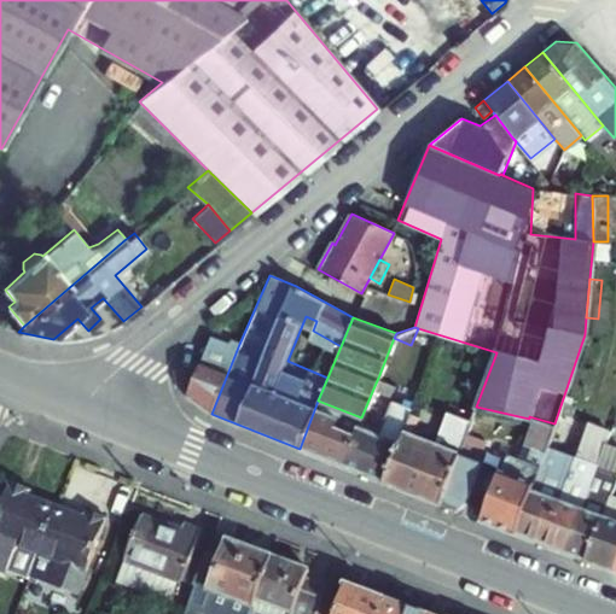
[(227,344),(209,337),(186,395),(211,414),(239,344),(231,340),(227,344)]
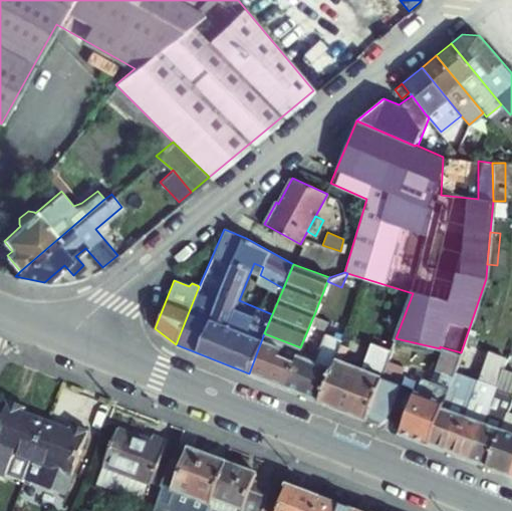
[(310,323),(326,330),(330,320),(314,314),(310,323)]
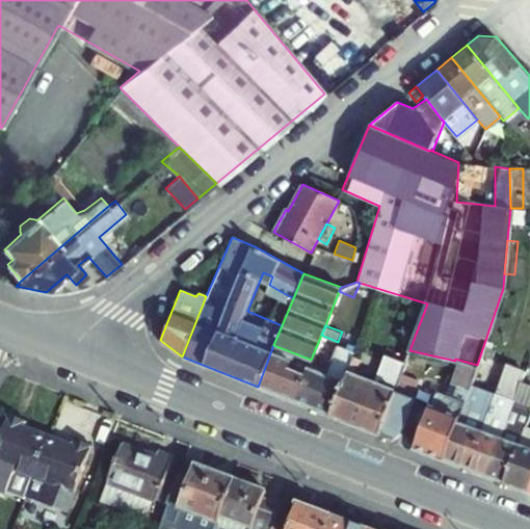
[(354,351),(337,344),(324,374),(308,367),(294,401),(330,416),(353,355),(354,351)]
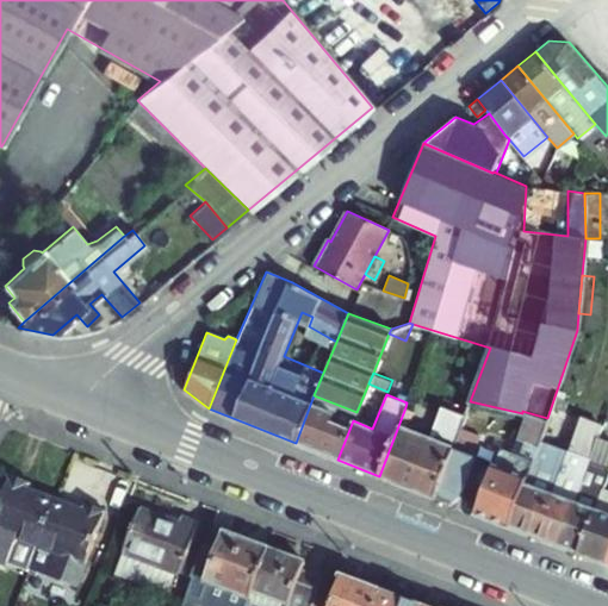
[(352,419),(357,412),(314,395),(296,443),(337,460),(353,420),(352,419)]
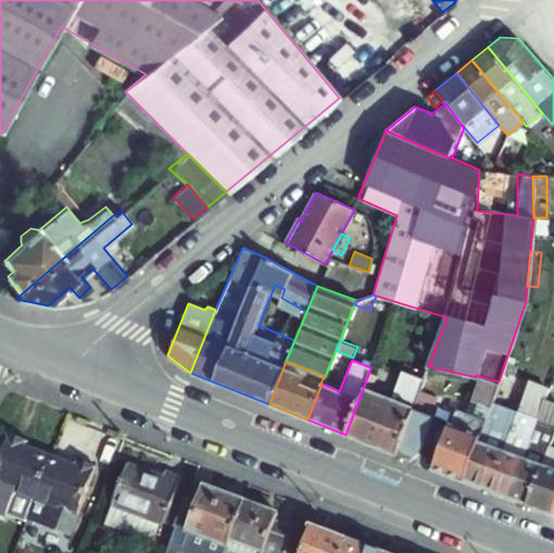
[(378,375),(369,372),(345,435),(397,454),(412,410),(418,391),(423,380),(402,374),(392,400),(372,391),(378,375)]
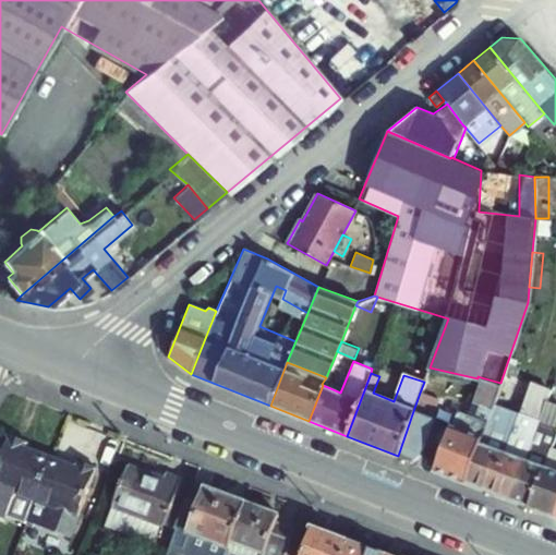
[(424,382),(420,393),(413,411),(431,417),(443,383),(425,376),(424,382)]
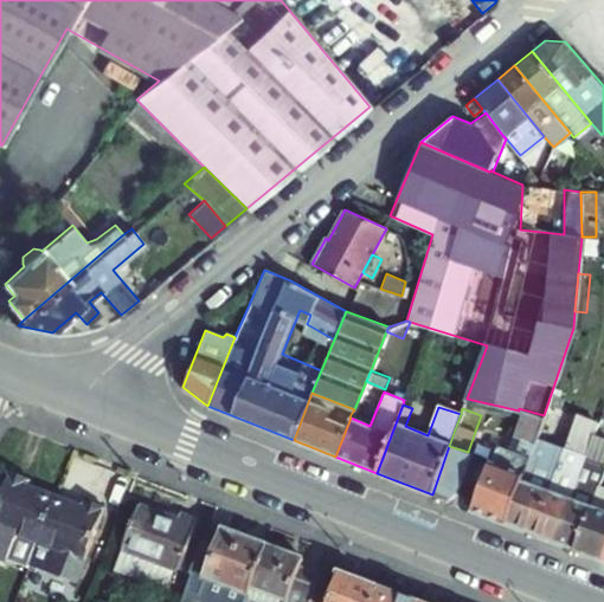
[(496,446),(473,510),(506,523),(535,438),(544,415),(522,409),(514,434),(520,438),(515,451),(500,445),(496,446)]
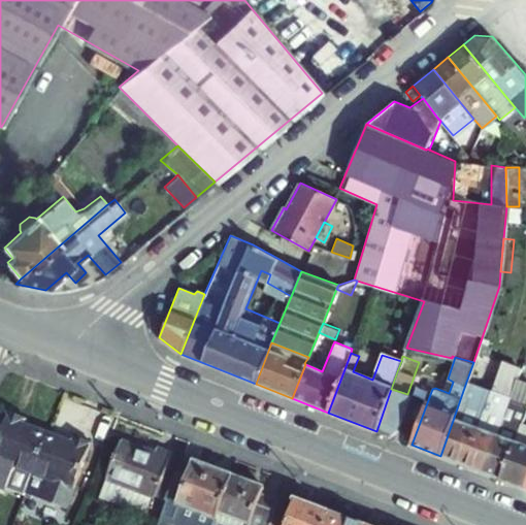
[(490,390),(464,465),(481,471),(508,395),(514,383),(520,367),(507,363),(508,360),(501,357),(490,390)]
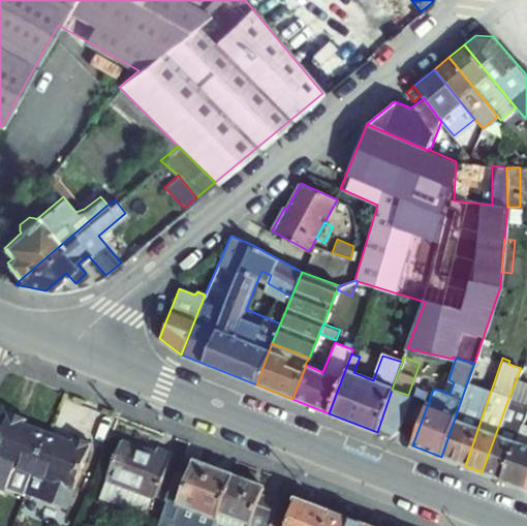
[(467,382),(441,457),(465,466),(491,391),(467,382)]
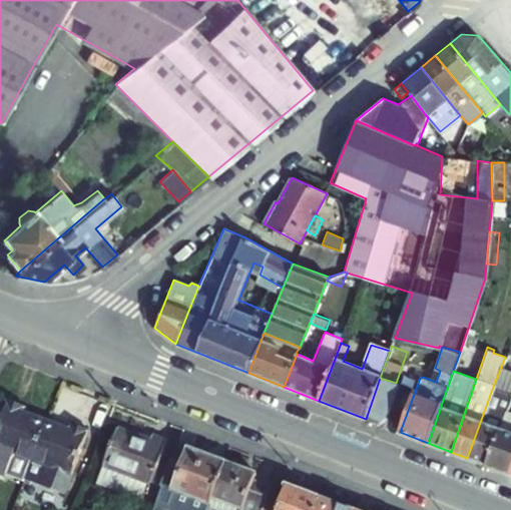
[(510,376),(499,372),(494,384),(510,390),(510,376)]
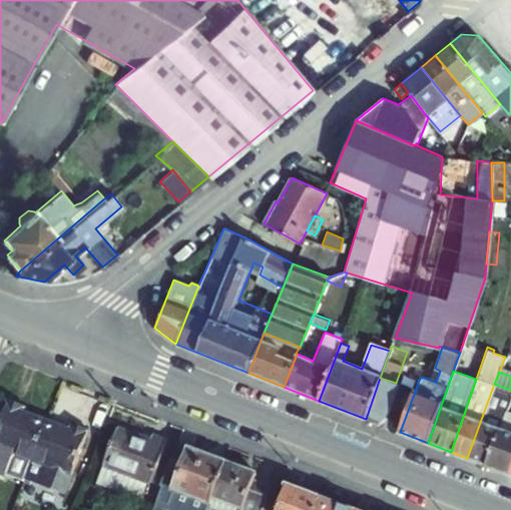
[(379,424),(386,416),(397,384),(396,383),(380,378),(366,419),(379,424)]
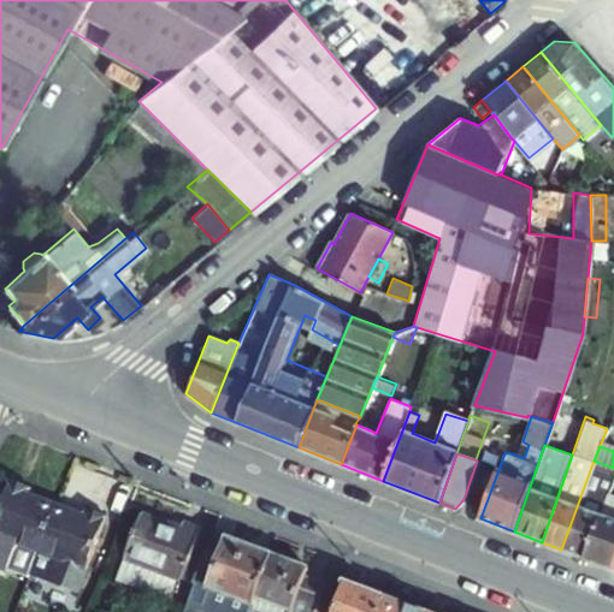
[(609,491),(613,476),(613,468),(594,461),(561,550),(583,558),(609,491)]
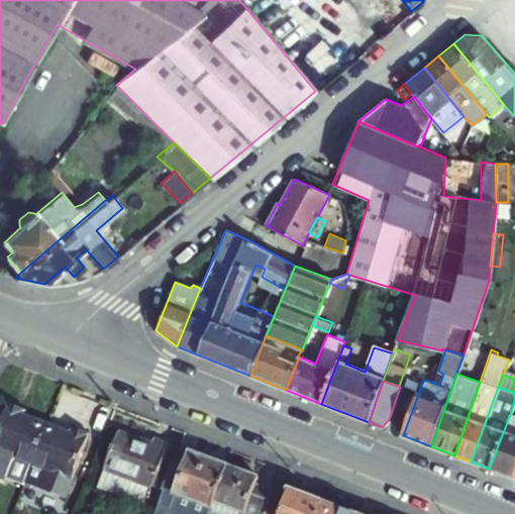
[(0,475),(22,483),(23,480),(44,422),(22,413),(24,407),(7,400),(0,419),(0,475)]
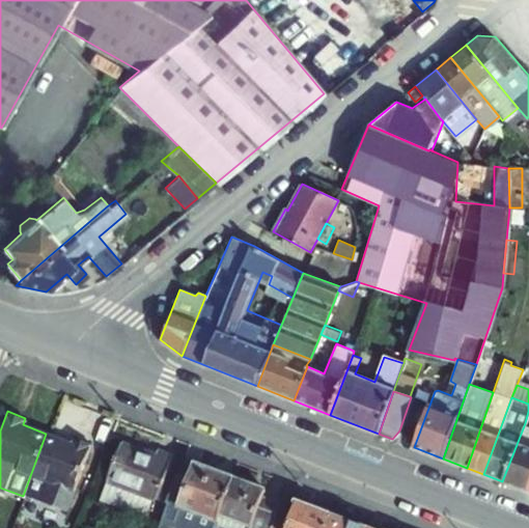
[(528,424),(525,423),(502,481),(526,491),(528,481),(528,424)]
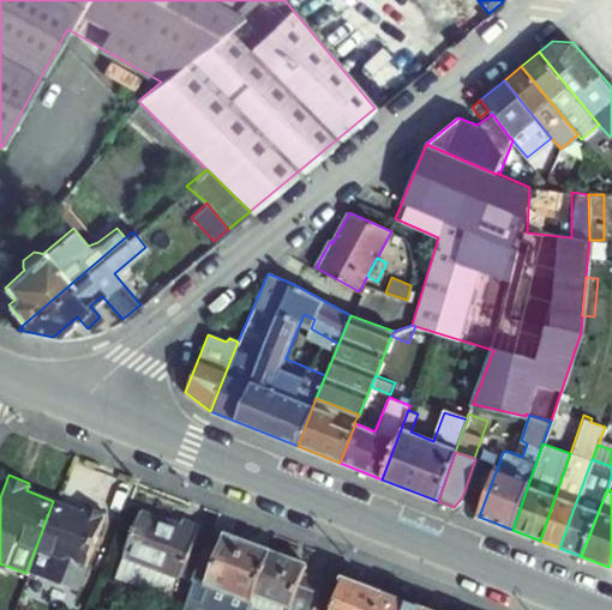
[(82,512),(53,501),(28,569),(48,577),(47,578),(76,589),(105,512),(84,503),(82,512)]
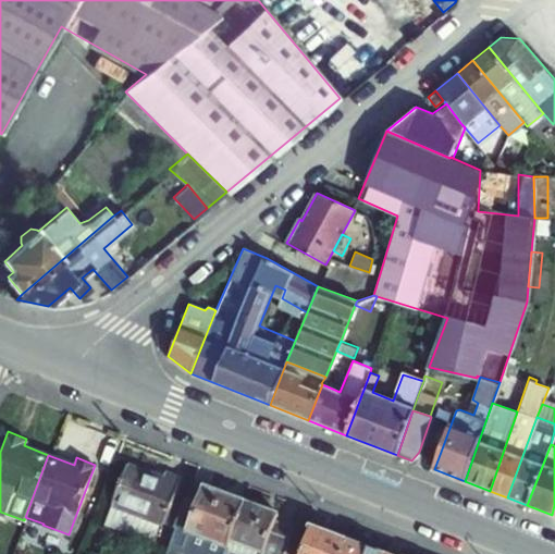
[(163,471),(161,477),(125,464),(102,522),(151,542),(159,521),(162,522),(181,477),(163,471)]
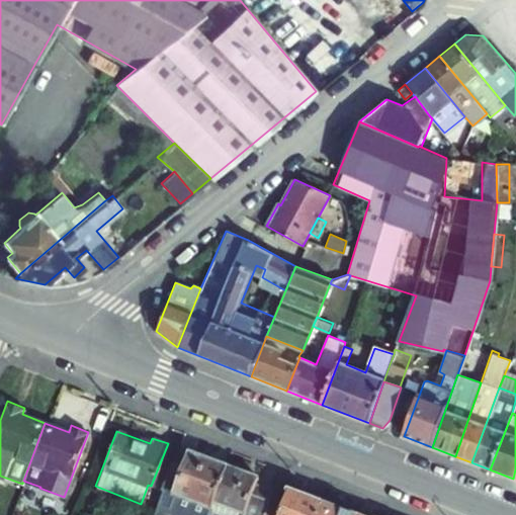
[(184,465),(172,460),(162,488),(164,489),(155,512),(161,514),(207,514),(212,505),(227,464),(190,451),(184,465)]
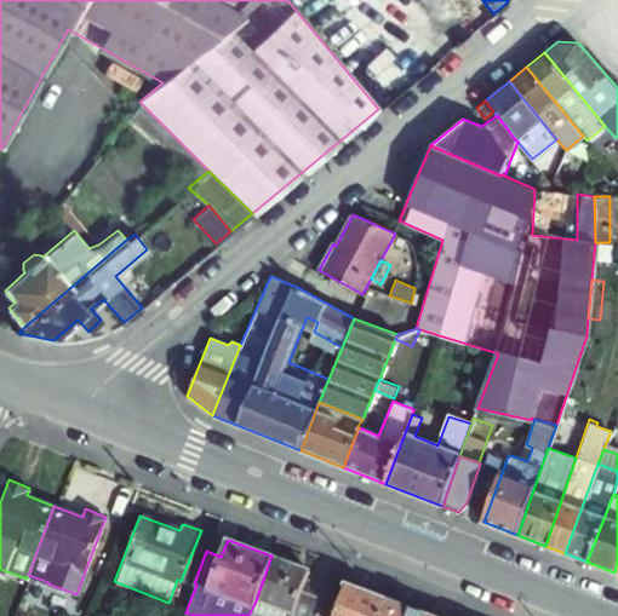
[(309,570),(272,556),(255,604),(285,615),(314,615),(325,586),(307,579),(309,570)]
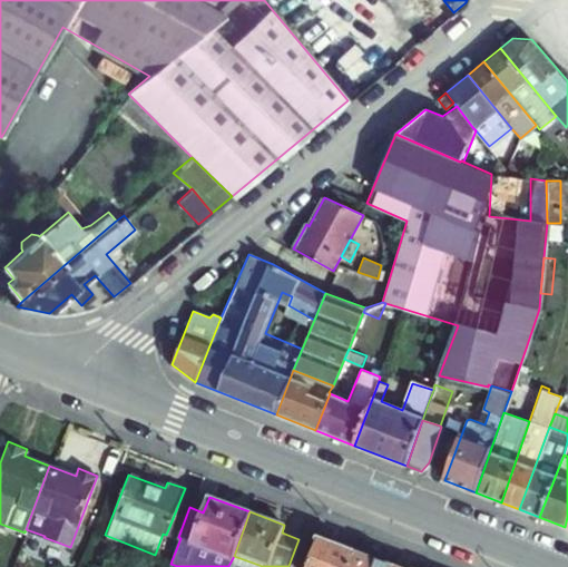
[(306,566),(348,566),(354,550),(319,537),(306,566)]
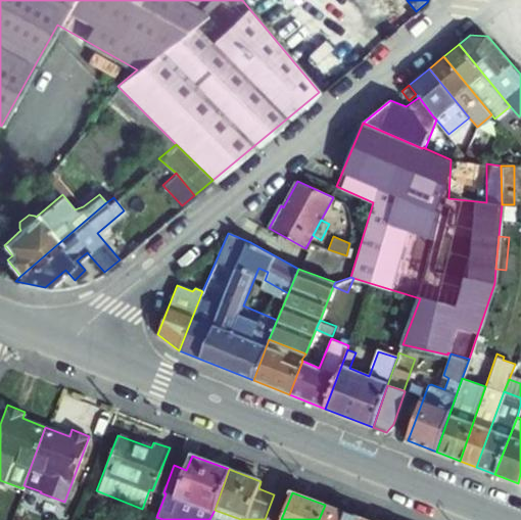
[(325,505),(319,519),(360,519),(361,519),(325,505)]
